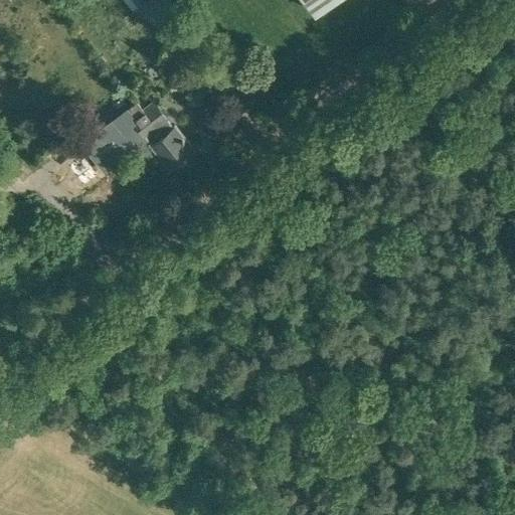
[(168,30),(186,15),(173,0),(144,0),(144,1),(168,30)]
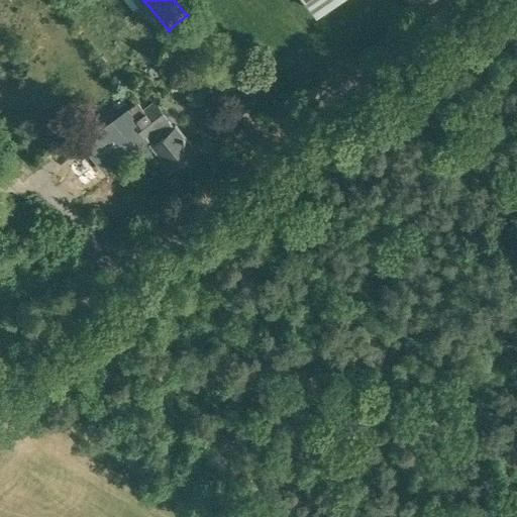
[(307,0),(316,11),(330,0),(307,0)]
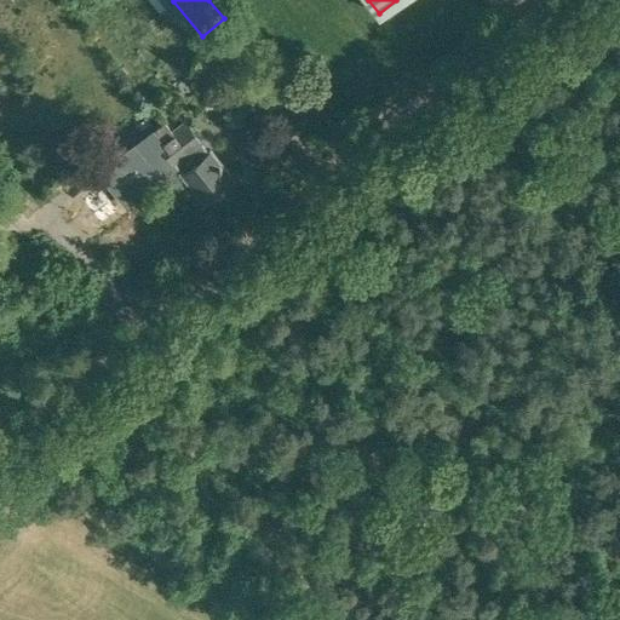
[(195,128),(187,119),(172,130),(188,150),(173,161),(178,167),(182,173),(181,173),(205,205),(235,181),(212,150),(210,151),(205,145),(208,142),(197,127),(195,128)]
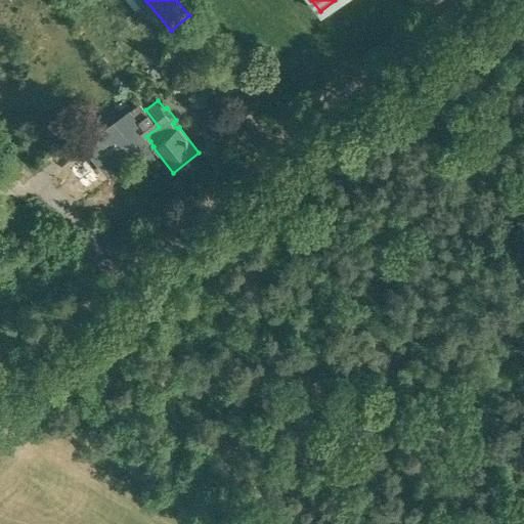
[(87,144),(108,173),(150,141),(146,136),(159,127),(145,110),(140,103),(87,144)]
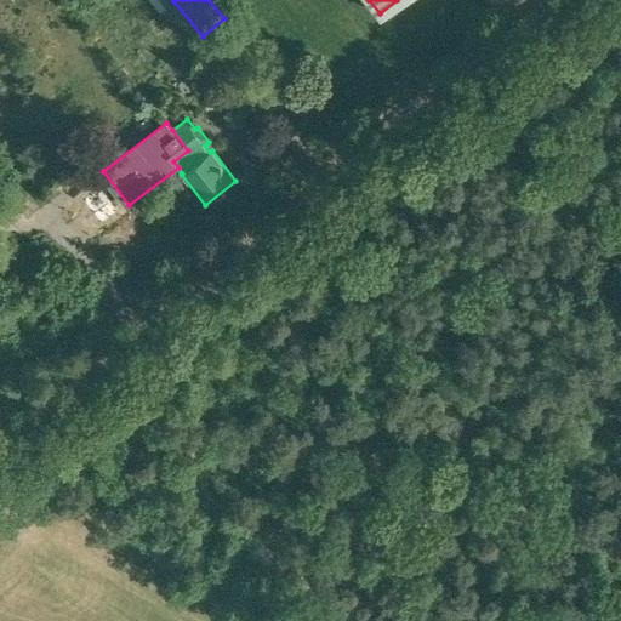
[(100,224),(118,210),(100,187),(81,201),(100,224)]
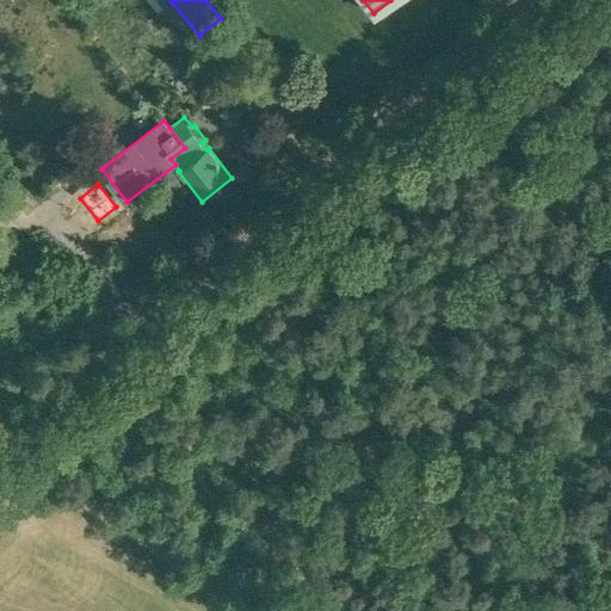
All buildings are outlined.
